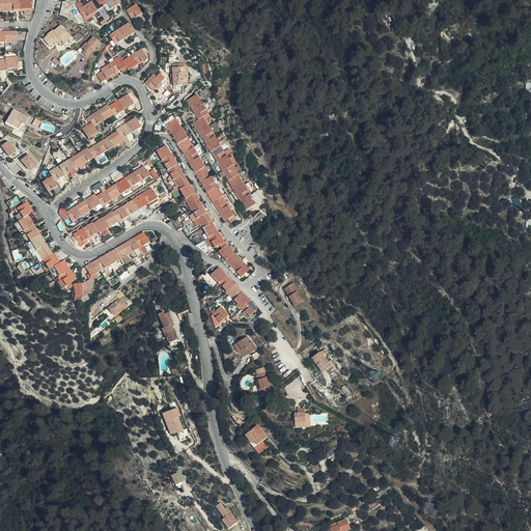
[(0,0),(0,10),(0,11),(1,11),(8,10),(14,10),(20,9),(22,9),(31,9),(30,0),(0,0)]
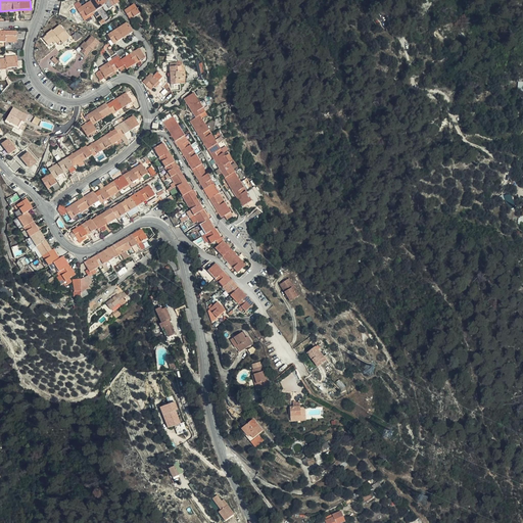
[(99,2),(98,0),(91,0),(82,6),(78,9),(83,18),(89,14),(102,6),(99,2)]
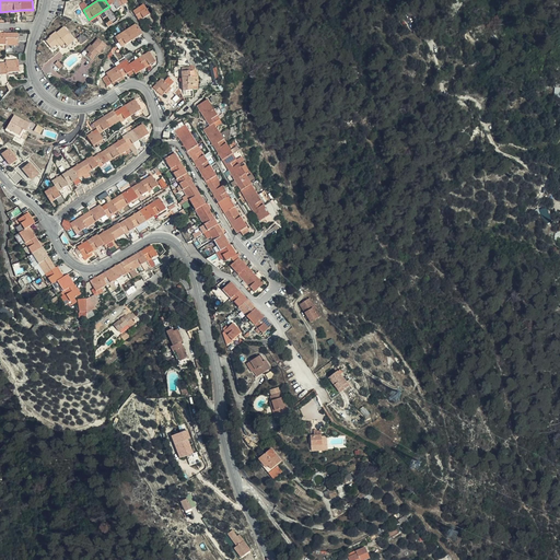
[(119,0),(109,0),(106,2),(109,7),(113,12),(123,6),(119,0)]
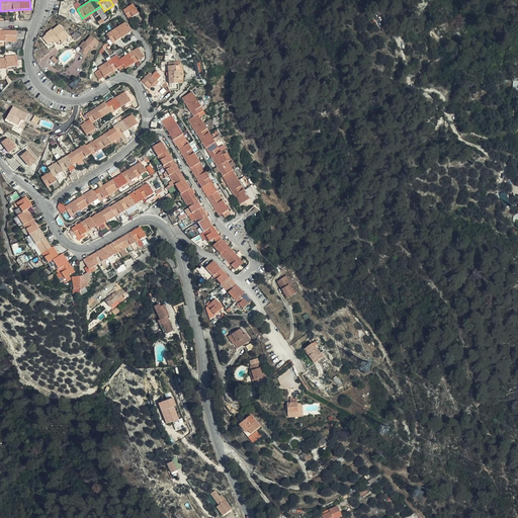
[(128,19),(139,13),(133,5),(123,10),(128,19)]
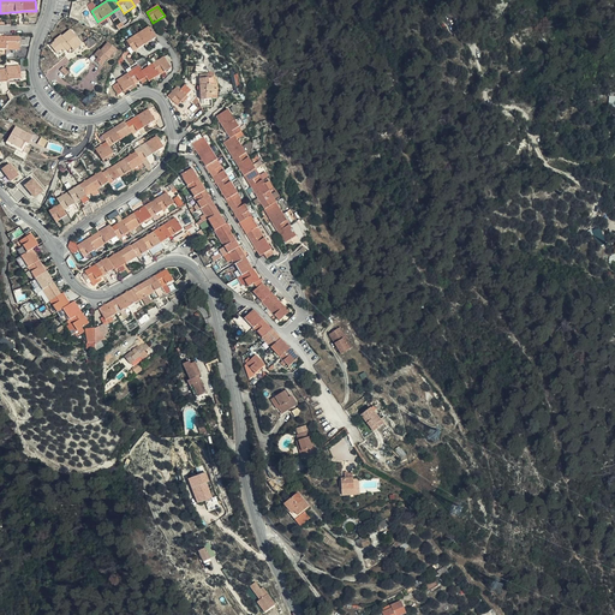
[(133,52),(156,37),(149,27),(127,41),(133,52)]
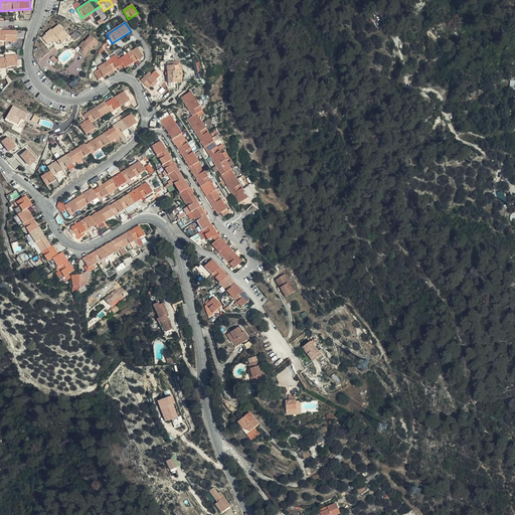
[(57,44),(68,36),(58,24),(52,30),(51,29),(45,33),(46,34),(42,37),(47,44),(51,41),(53,40),(55,41),(57,44)]
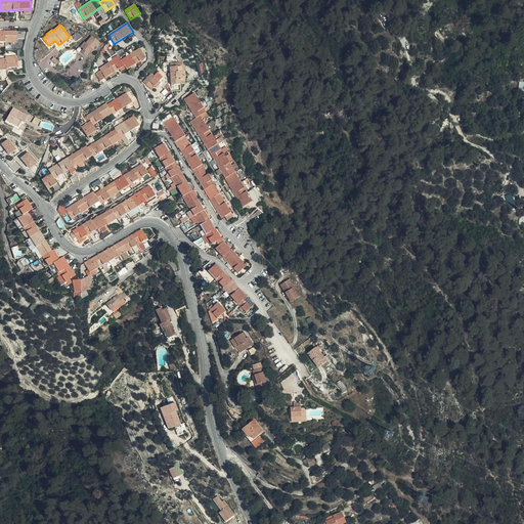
[(16,32),(0,31),(0,42),(5,42),(12,42),(16,43),(16,40),(16,32)]
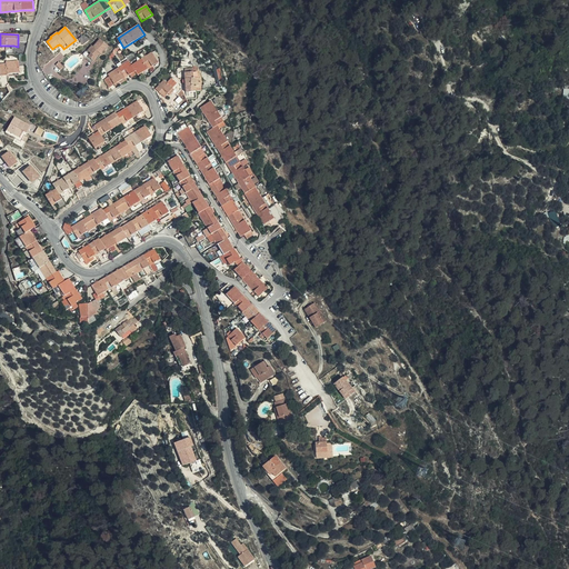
[(108,47),(100,39),(93,47),(92,46),(88,50),(91,53),(88,56),(92,60),(100,52),(101,55),(108,47)]
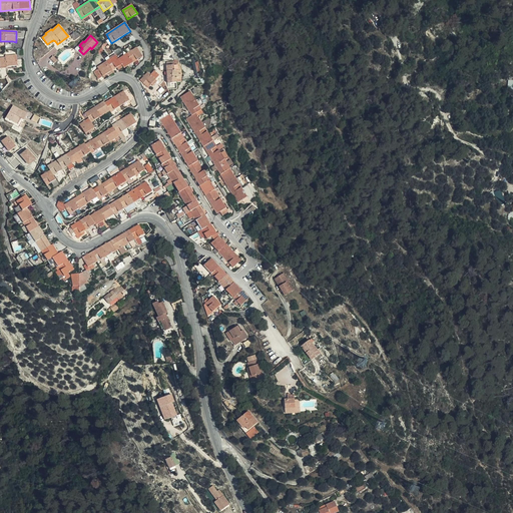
[(121,64),(123,66),(124,68),(142,56),(136,47),(118,59),(116,56),(115,55),(97,66),(98,68),(94,71),(98,78),(107,73),(112,70),(117,67),(121,64)]
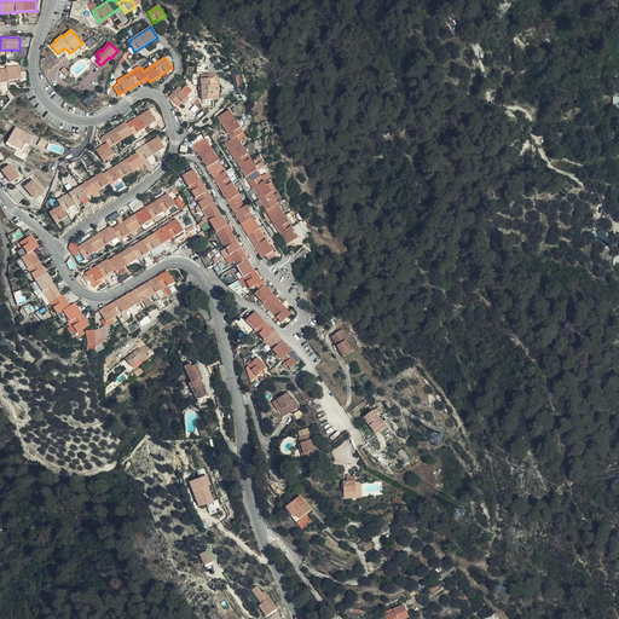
[(139,67),(140,68),(148,63),(144,57),(137,62),(139,67)]
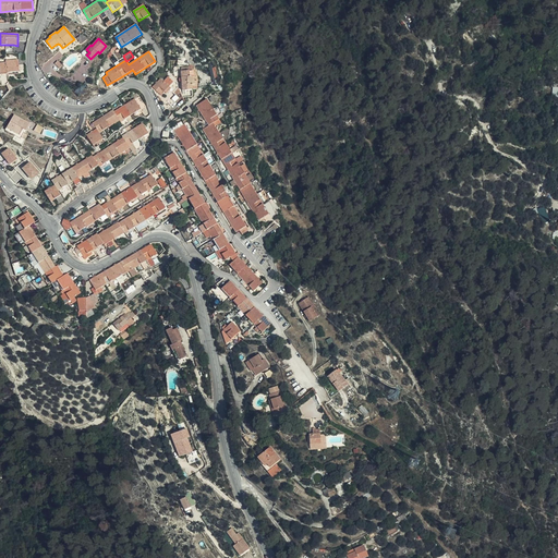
[(0,74),(8,74),(7,73),(19,71),(20,73),(25,73),(24,64),(19,65),(17,60),(5,61),(5,62),(0,62),(0,74)]
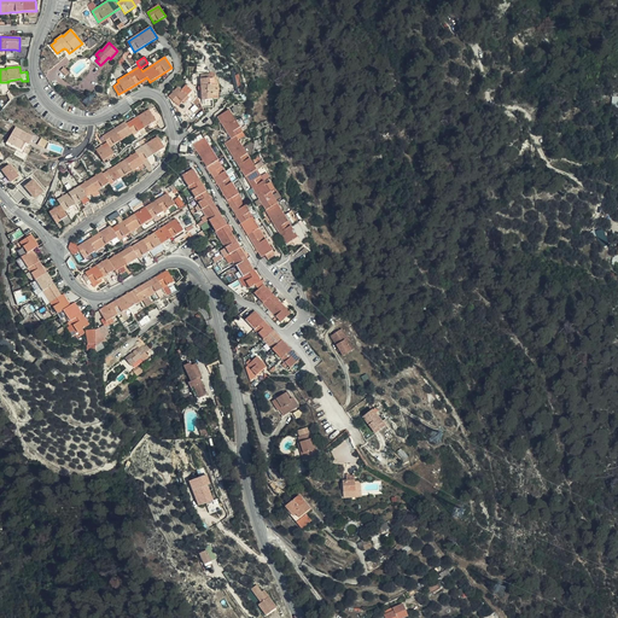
[(215,85),(214,79),(202,80),(203,95),(205,95),(207,108),(213,108),(211,93),(219,93),(217,85),(215,85)]
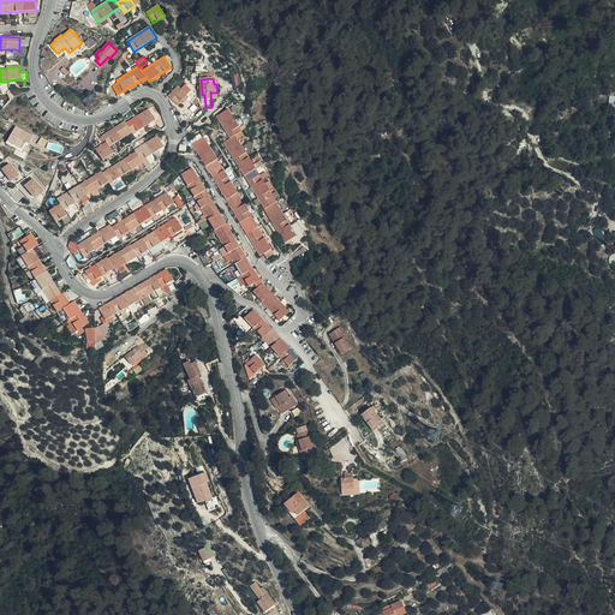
[(181,101),(186,95),(177,87),(168,96),(177,105),(181,101)]
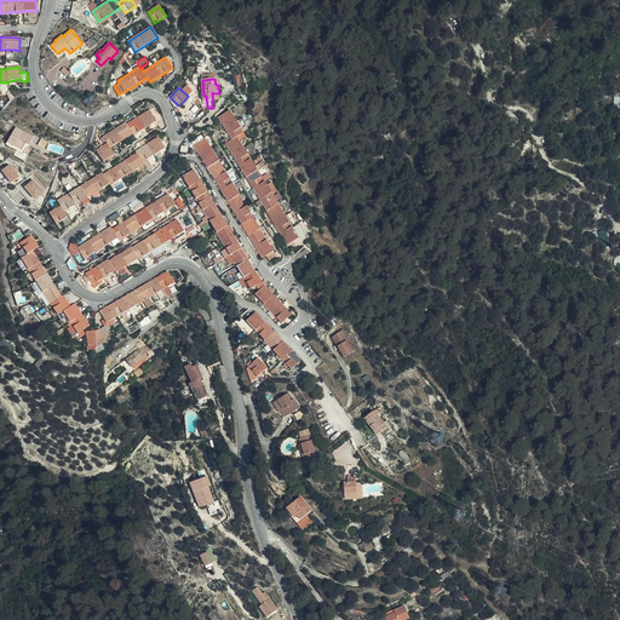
[(188,119),(197,109),(190,102),(181,112),(188,119)]
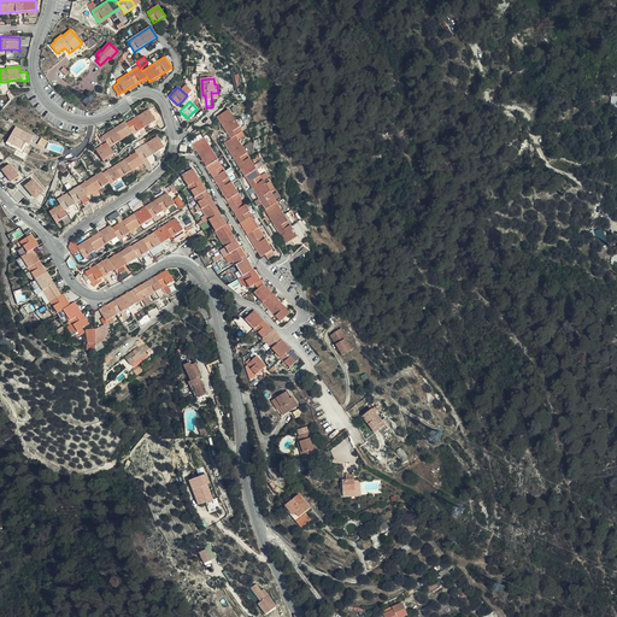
[(151,112),(157,121),(162,117),(156,109),(151,112)]
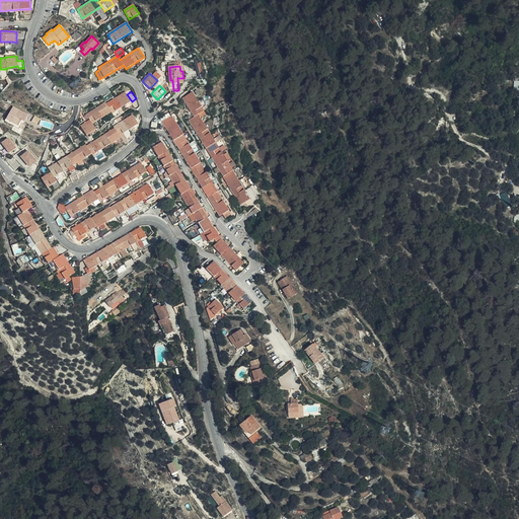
[(95,129),(96,129),(92,123),(112,112),(113,114),(117,110),(122,107),(131,101),(125,92),(106,103),(105,102),(87,114),(90,120),(80,126),(86,135),(89,133),(93,131),(95,129)]
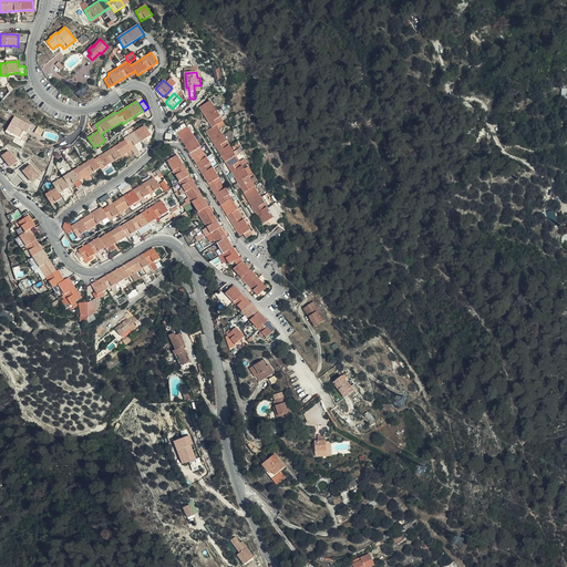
[(206,116),(216,111),(213,106),(209,101),(199,106),(206,116)]
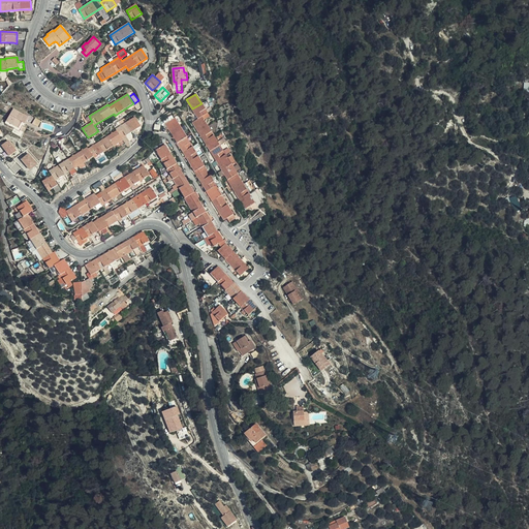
[(208,113),(201,103),(192,109),(198,119),(192,122),(217,161),(218,164),(222,170),(224,174),(245,209),(250,206),(254,204),(253,200),(248,193),(246,190),(243,184),(236,174),(241,170),(229,153),(231,152),(225,142),(222,144),(219,146),(213,135),(204,120),(201,117),(208,113)]
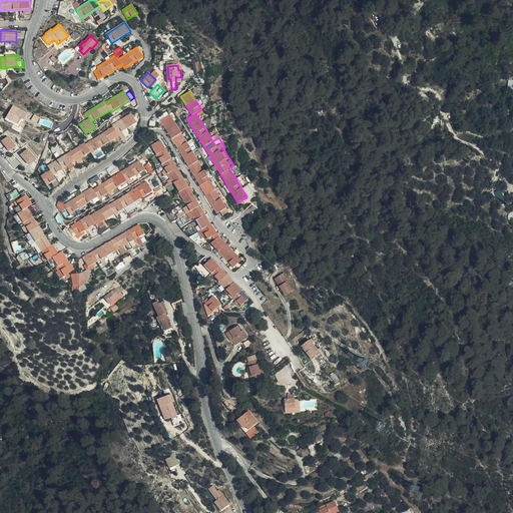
[(5,120),(19,127),(27,114),(27,113),(13,106),(5,120)]
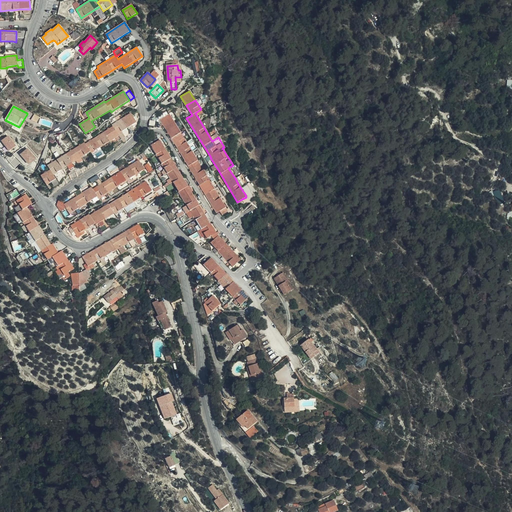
[(91,153),(95,150),(98,148),(119,135),(118,134),(136,122),(131,113),(112,125),(113,126),(85,144),(85,143),(47,166),(50,170),(41,176),(46,185),(51,182),(55,179),(56,179),(53,175),(67,166),(72,163),(77,160),(81,157),(90,152),(91,153)]
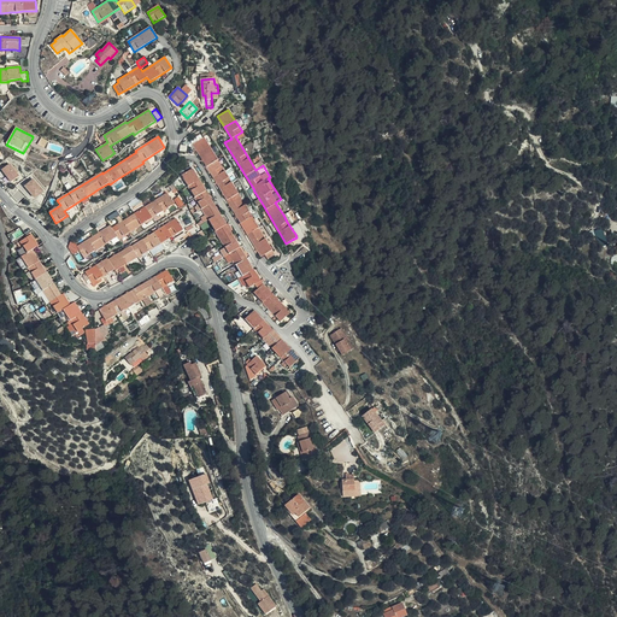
[(204,137),(197,142),(193,145),(260,257),(265,254),(271,250),(204,137)]
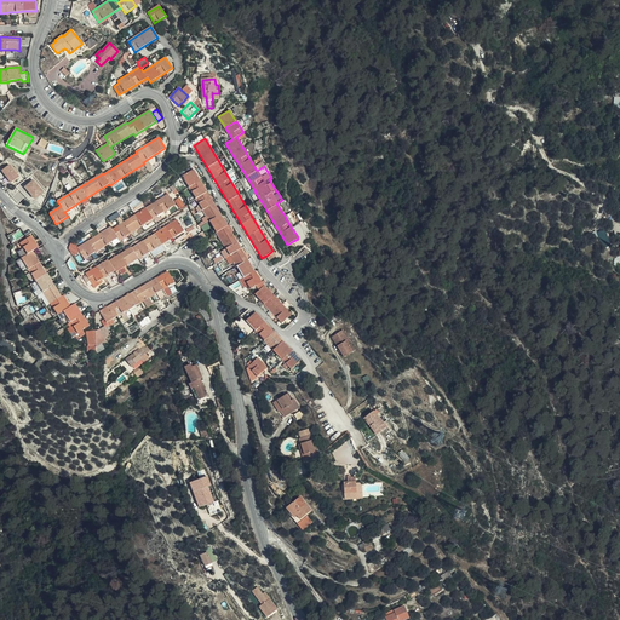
[(253,158),(250,159),(257,171),(260,168),(253,158)]
